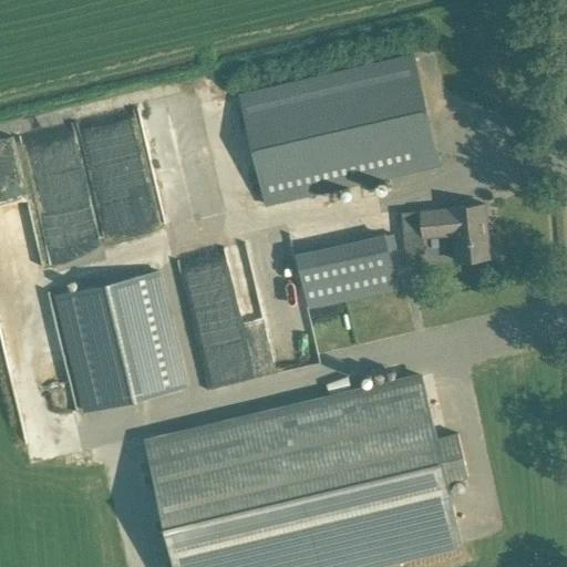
[(414,53),(392,59),(241,95),(267,205),(441,163),(414,53)]
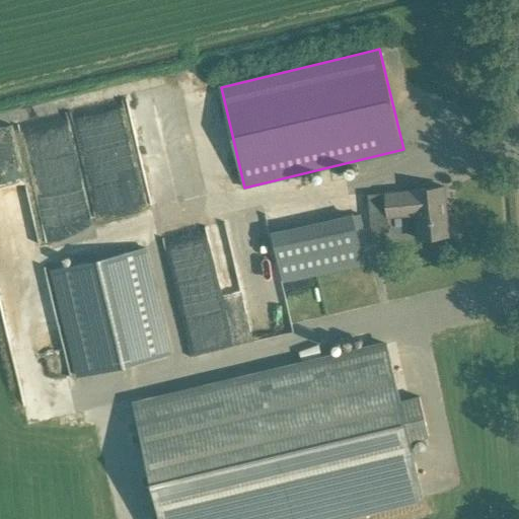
[(10,125),(0,126),(0,154),(7,153),(10,168),(19,166),(10,125)]
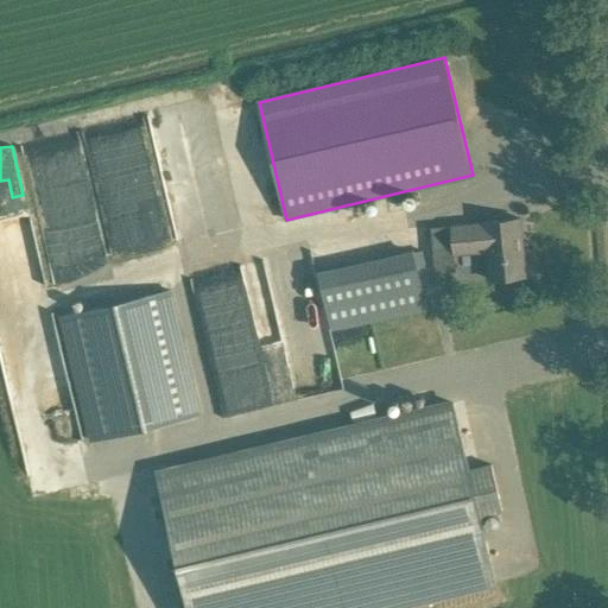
[(521,219),(498,220),(483,221),(483,222),(453,225),(455,253),(486,251),(488,278),(526,274),(521,219)]
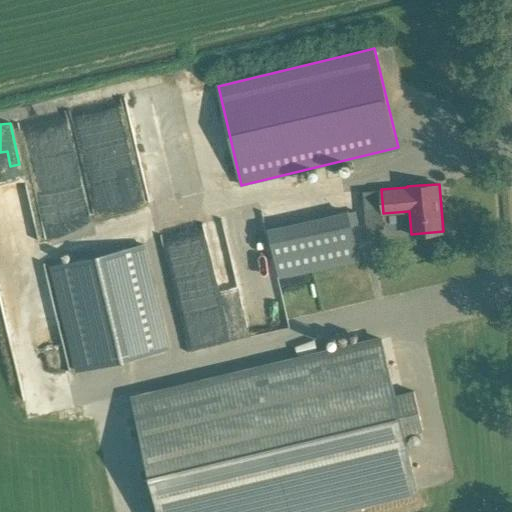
[(355,211),(286,227),(269,231),(280,278),(359,259),(356,247),(363,245),(355,211)]
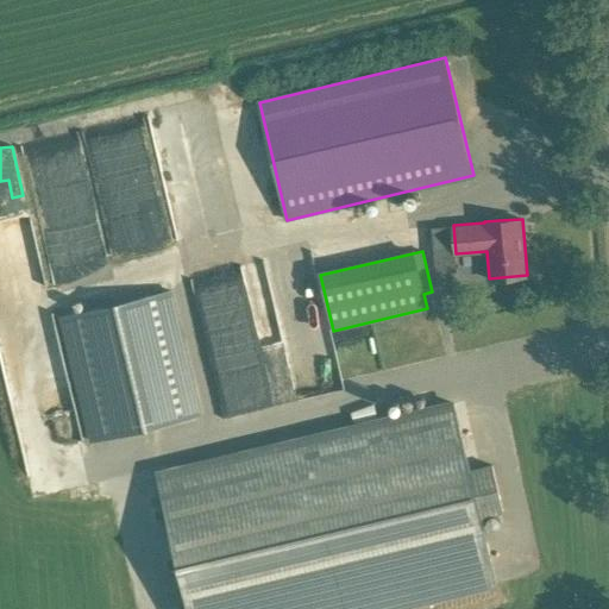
[(63,318),(93,441),(201,415),(171,292),(63,318)]
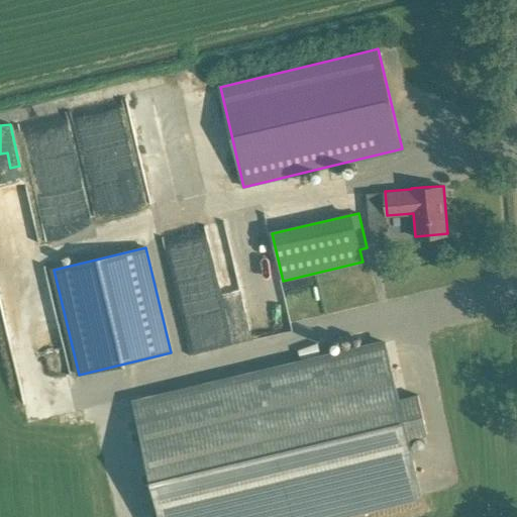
[(133,402),(160,516),(326,516),(422,495),(409,438),(427,434),(418,395),(400,399),(386,342),(133,402)]
